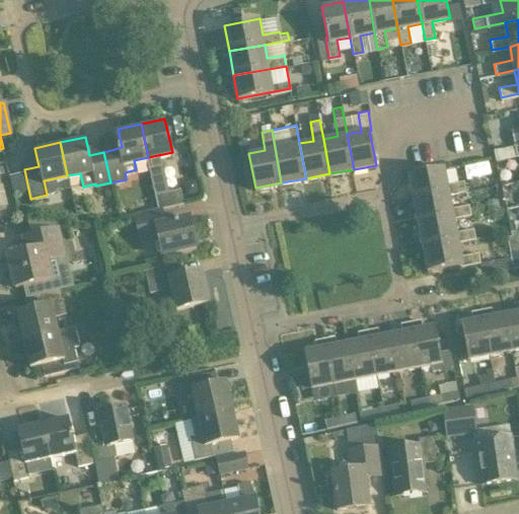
[(464,178),(447,182),(444,166),(408,172),(413,200),(449,193),(466,190),(464,178)]
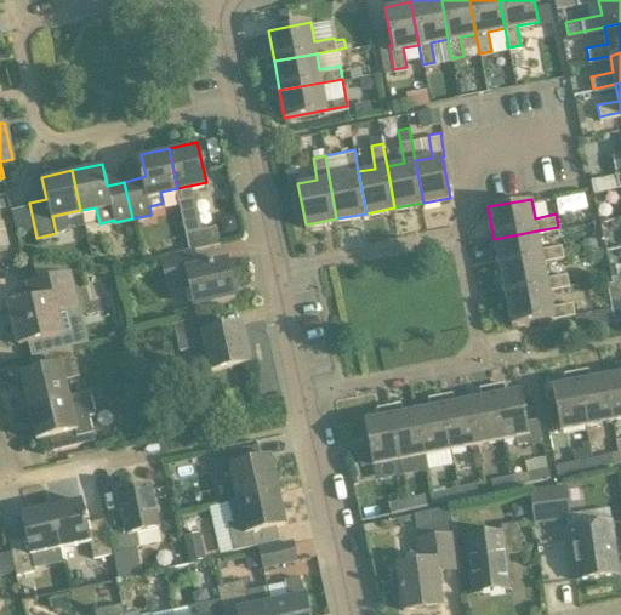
[(184,229),(188,246),(188,248),(195,246),(220,241),(216,223),(184,229)]
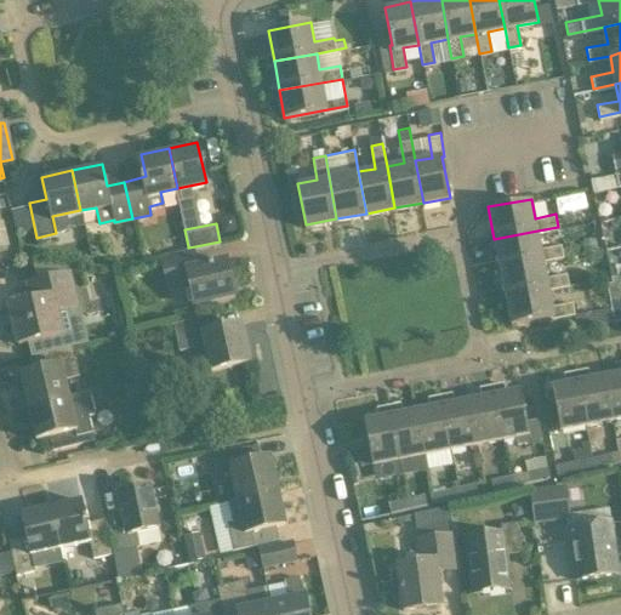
[(540,246),(537,231),(494,239),(499,267),(542,258),(563,255),(560,243),(540,246)]
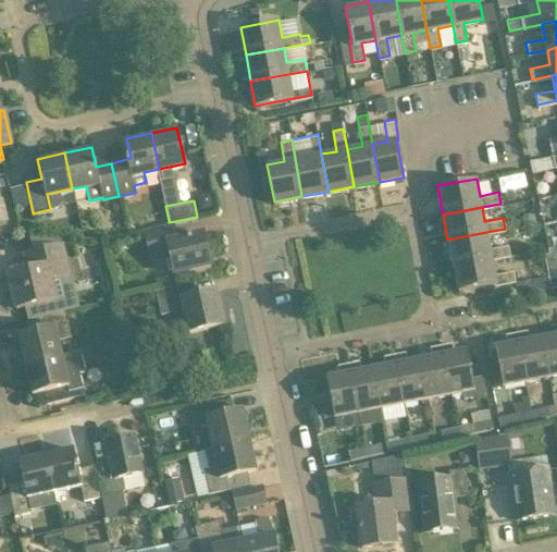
[(178,236),(175,221),(169,222),(169,221),(141,227),(143,231),(149,259),(170,255),(174,271),(209,264),(202,231),(178,236)]
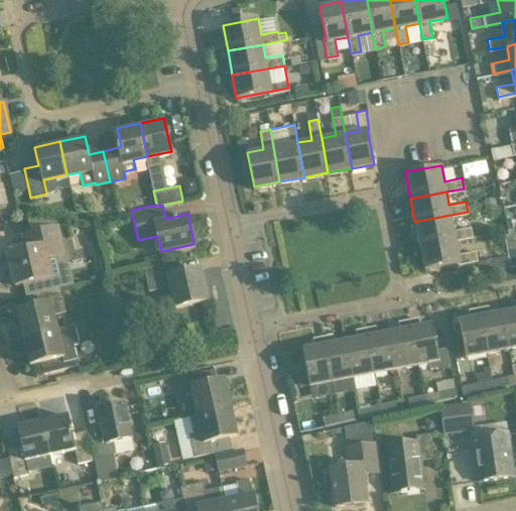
[(454,229),(450,215),(414,222),(419,246),(456,239),(473,236),(471,225),(454,229)]
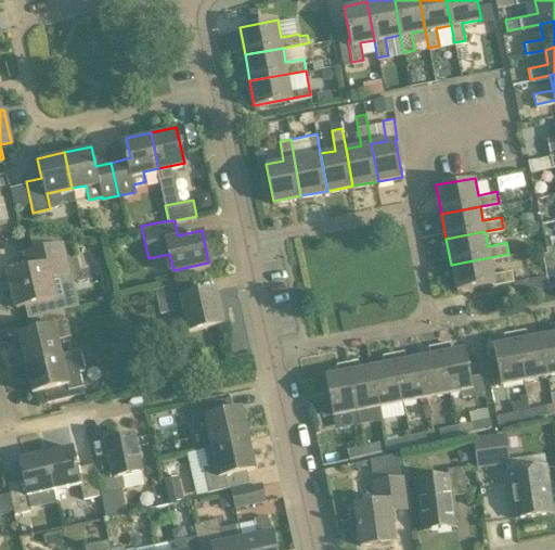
[(21,250),(25,267),(8,271),(16,305),(55,295),(51,276),(71,271),(63,239),(21,250)]
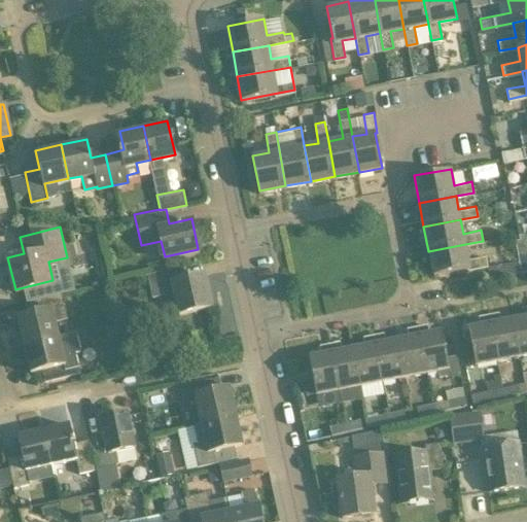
[(467,258),(465,244),(428,251),(432,274),(487,264),(485,254),(467,258)]
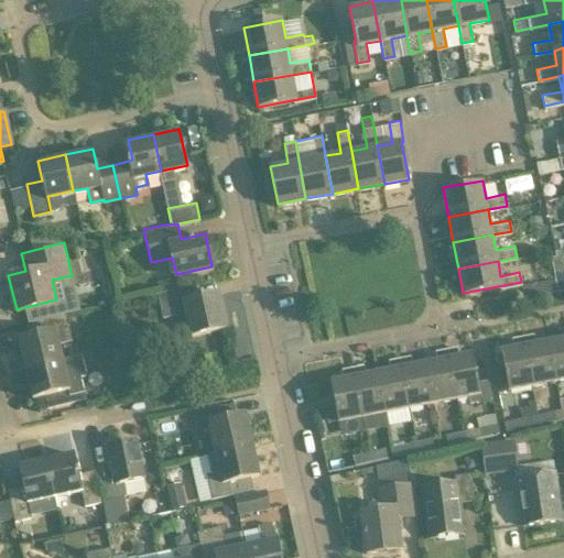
[(563,263),(552,266),(554,276),(557,290),(563,287),(563,263)]
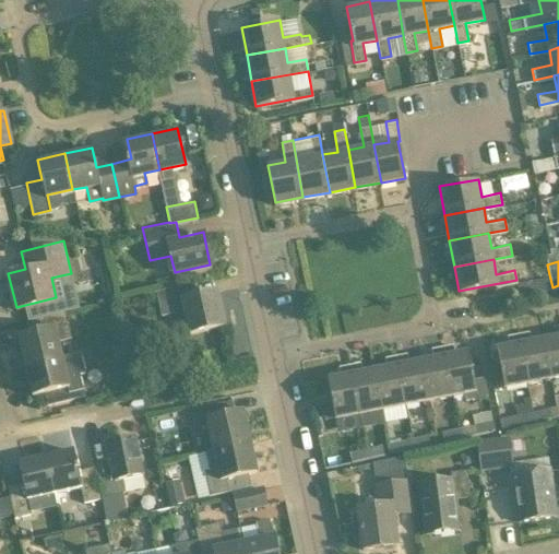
[(518,294),(552,287),(549,274),(515,281),(518,294)]
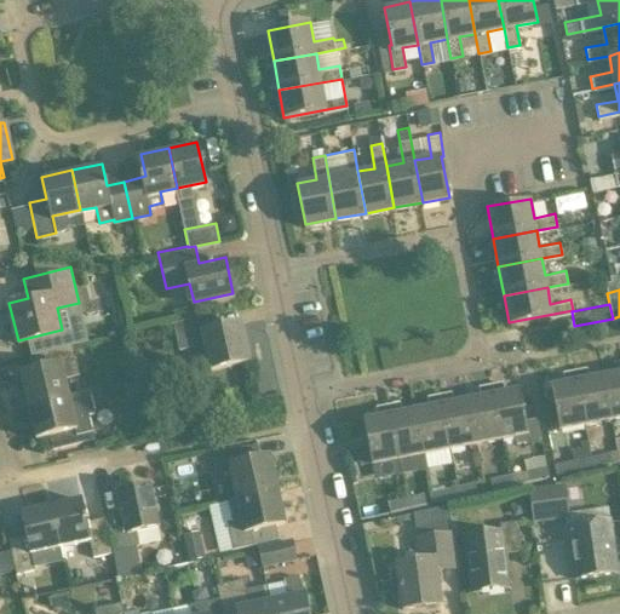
[(178,348),(205,342),(211,367),(247,360),(239,321),(210,327),(207,313),(172,320),(178,348)]
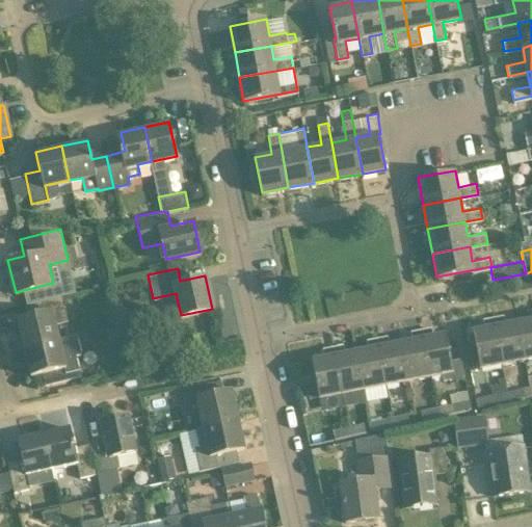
[(58,336),(55,322),(68,319),(61,294),(25,304),(27,314),(17,317),(24,345),(58,336)]
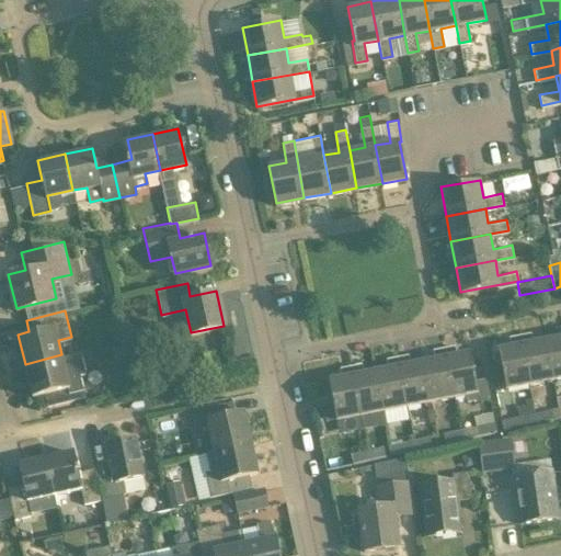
[(557,336),(545,338),(552,377),(560,375),(560,324),(554,326),(557,336)]
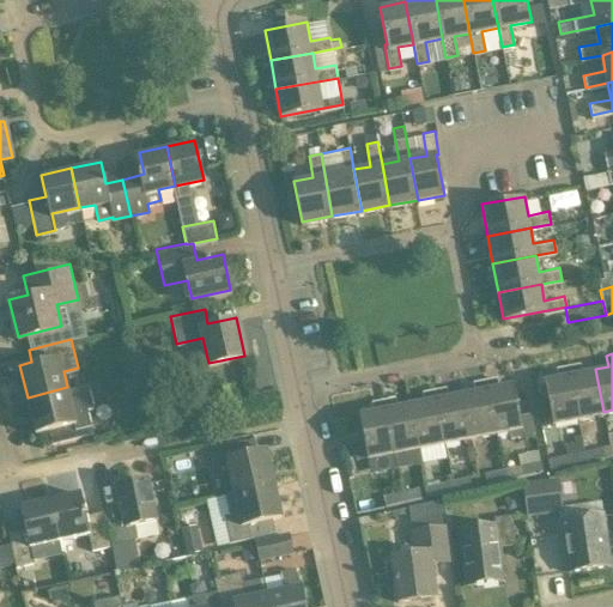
[(578,417),(604,412),(595,369),(581,372),(580,362),(569,364),(578,417)]
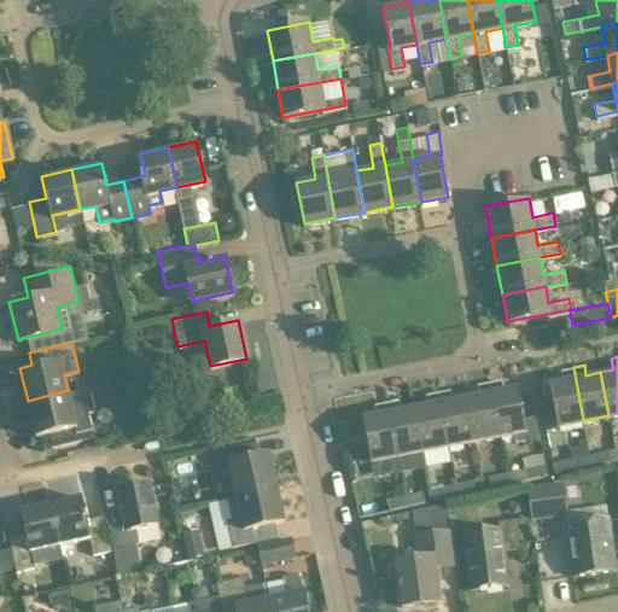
[(557,425),(583,420),(573,367),(560,369),(563,380),(548,383),(557,425)]
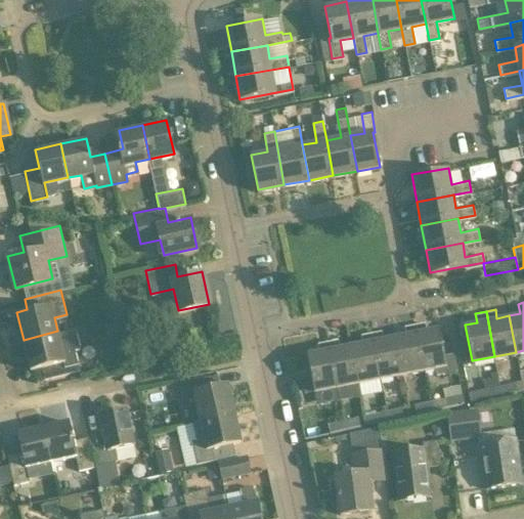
[(439,327),(426,330),(424,320),(415,322),(424,369),(434,366),(436,373),(457,369),(454,350),(444,352),(439,327)]
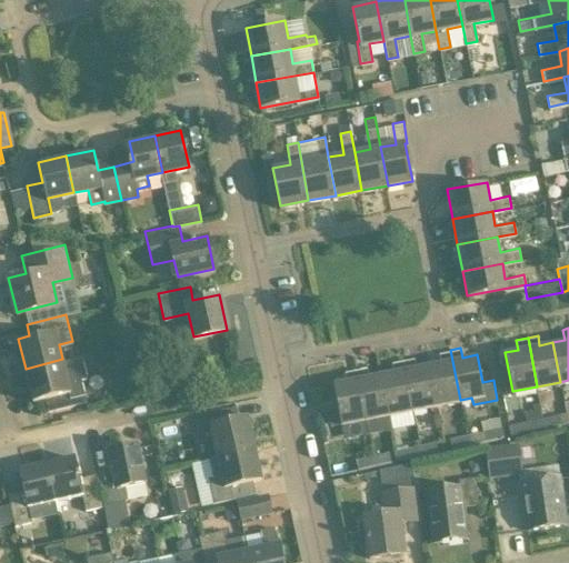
[(441,362),(429,364),(437,404),(460,400),(450,350),(438,352),(441,362)]
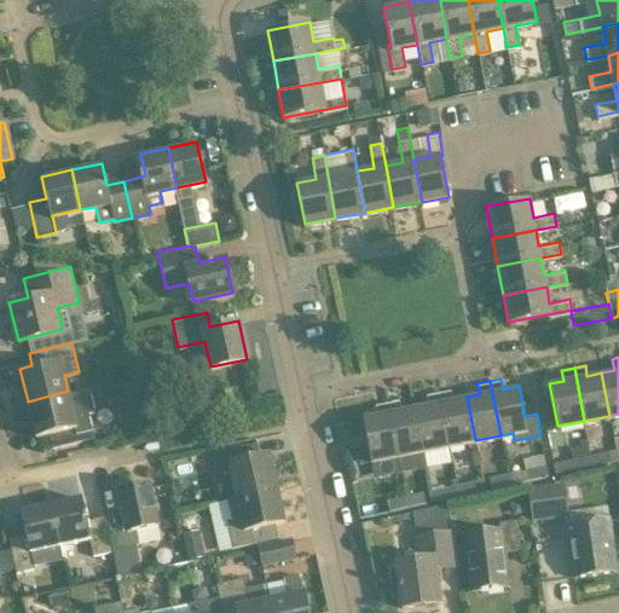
[(88,386),(68,391),(28,402),(35,434),(48,431),(52,446),(94,437),(88,411),(94,410),(88,386)]
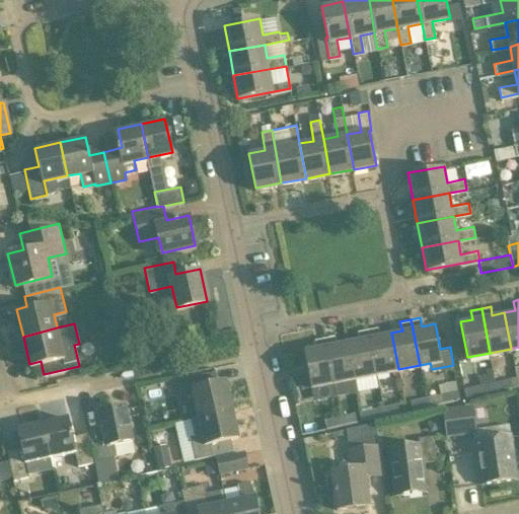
[(377,373),(398,369),(391,333),(379,335),(377,325),(368,327),(377,373)]
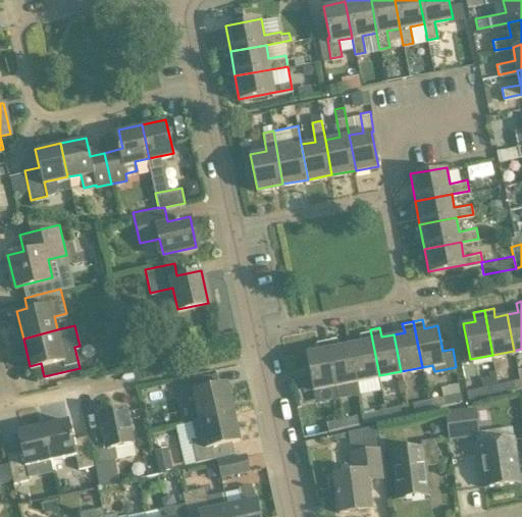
[(361,341),(350,343),(357,379),(379,375),(370,329),(359,331),(361,341)]
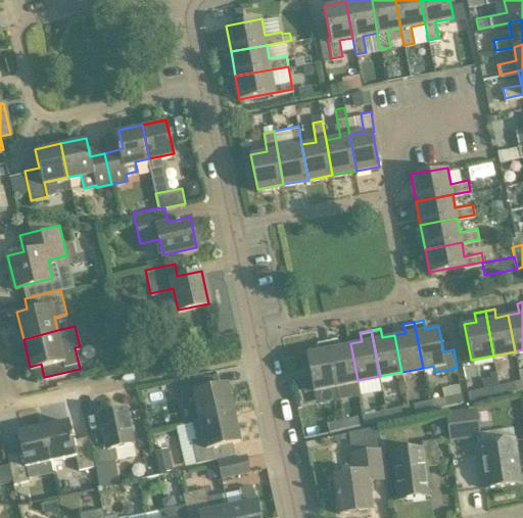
[(336,385),(358,380),(350,343),(340,345),(337,336),(327,338),(336,385)]
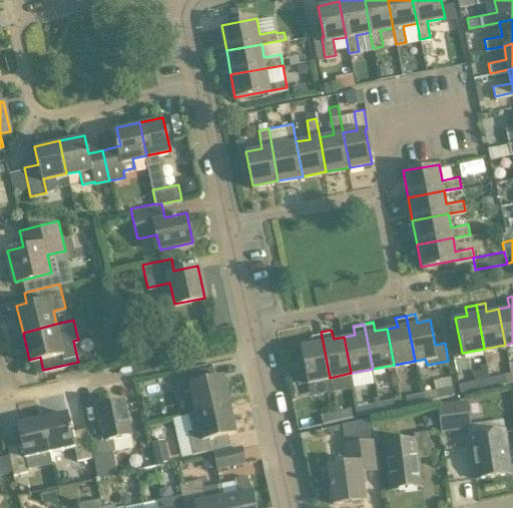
[(308,382),(330,378),(321,332),(310,334),(312,344),(301,346),(308,382)]
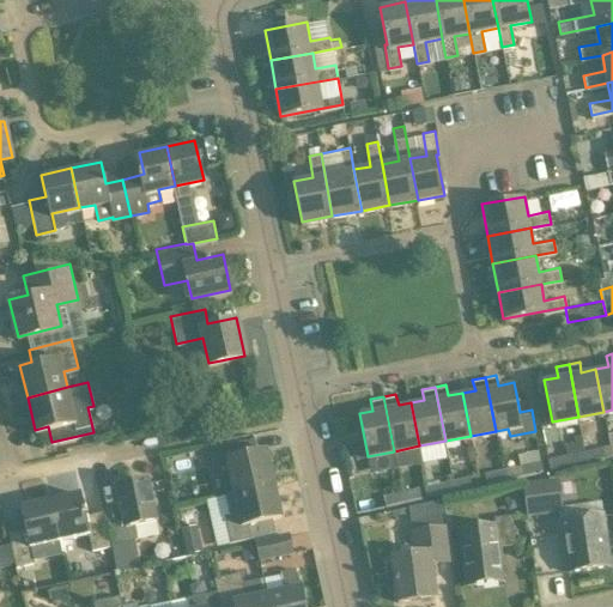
[(266,448),(256,449),(254,436),(210,447),(216,473),(229,471),(234,490),(273,480),(266,448)]
